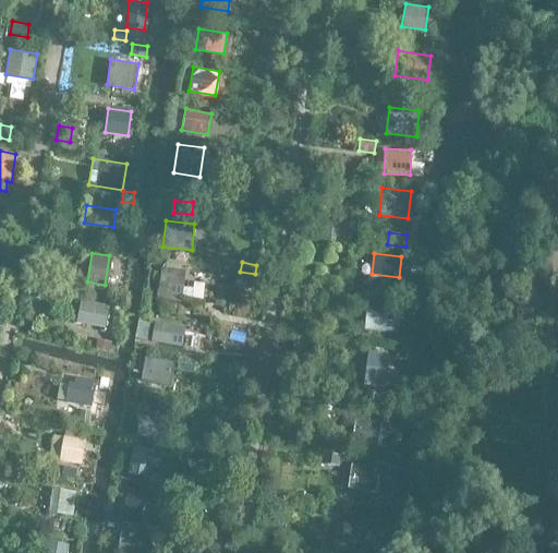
[(185,271),(161,267),(161,271),(153,269),(152,280),(159,281),(157,297),(181,300),(185,271)]
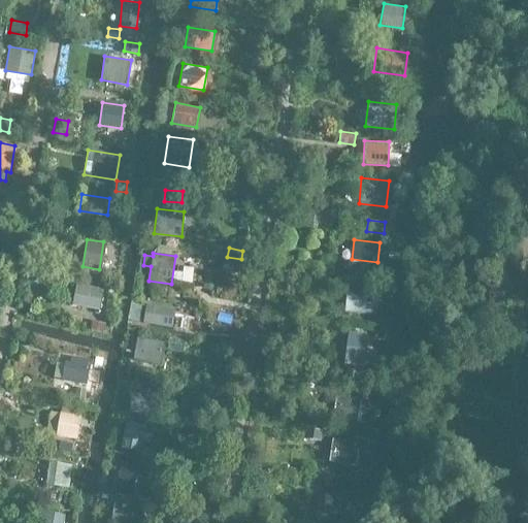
[(240,260),(225,257),(223,267),(237,271),(240,260)]
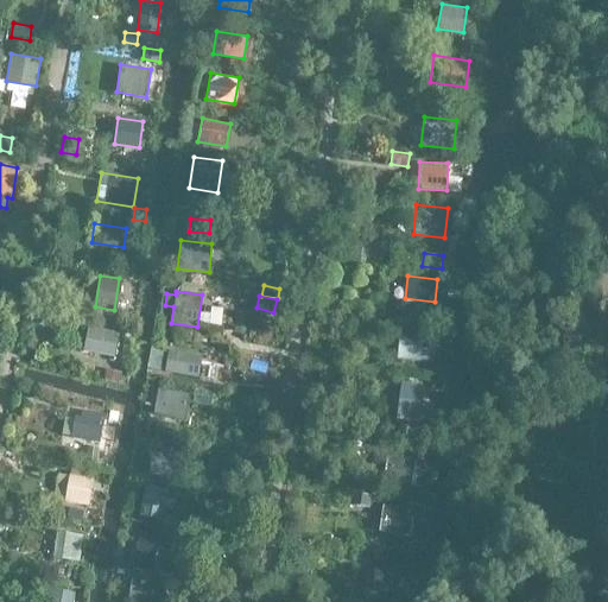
[(434,308),(422,305),(419,318),(432,319),(434,308)]
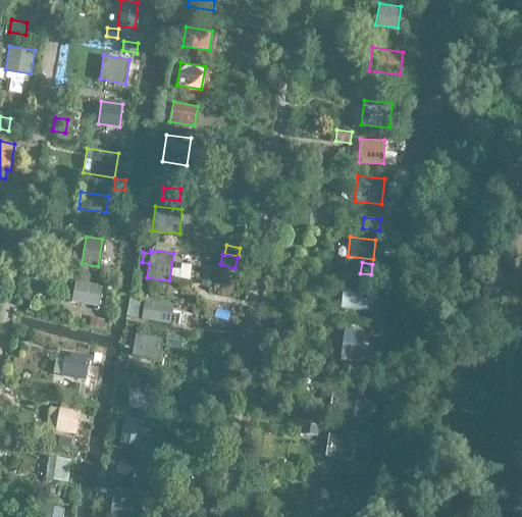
[(103,286),(75,279),(71,300),(98,306),(103,286)]
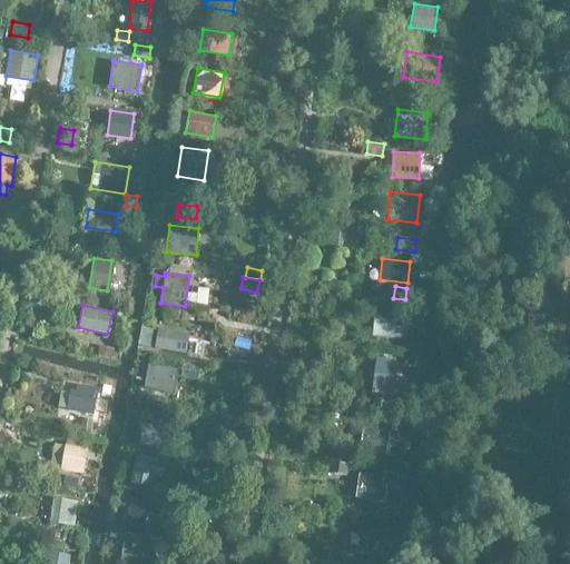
[(409,315),(374,312),(372,335),(406,337),(409,315)]
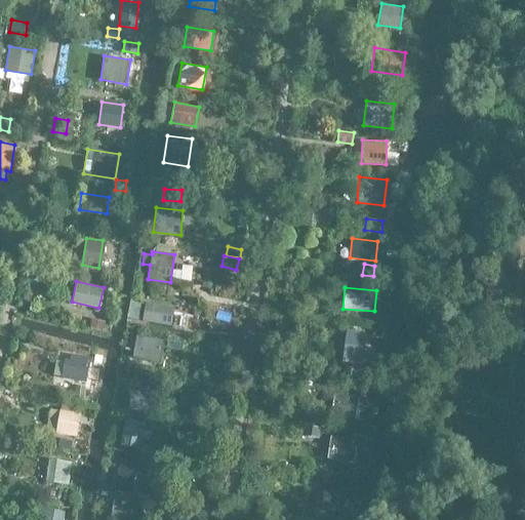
[(174,307),(146,302),(142,320),(170,325),(174,307)]
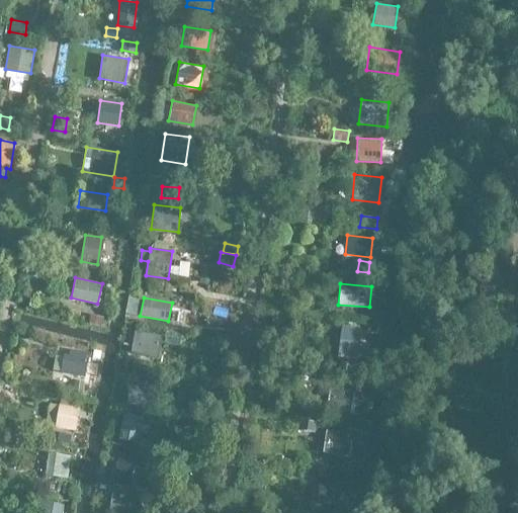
[(205,302),(203,311),(227,317),(229,308),(205,302)]
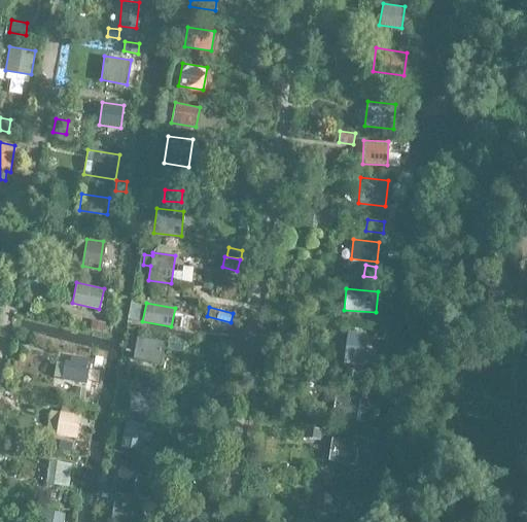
[(106,321),(92,318),(90,327),(104,331),(106,321)]
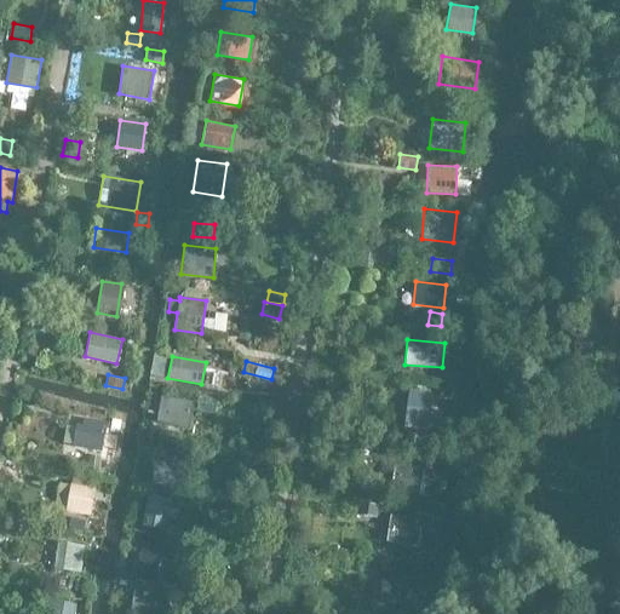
[(432,392),(409,389),(405,425),(428,429),(432,392)]
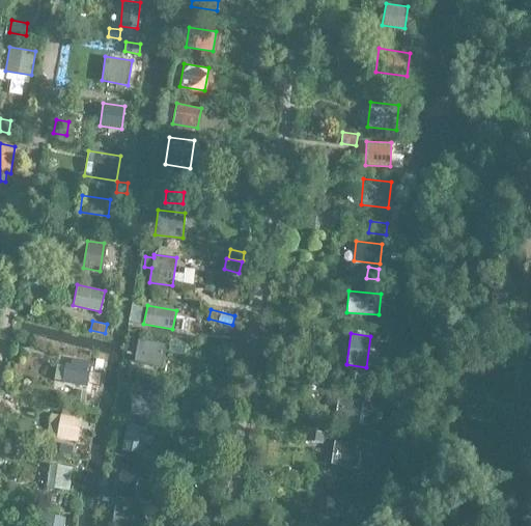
[(188,340),(170,337),(168,349),(185,352),(188,340)]
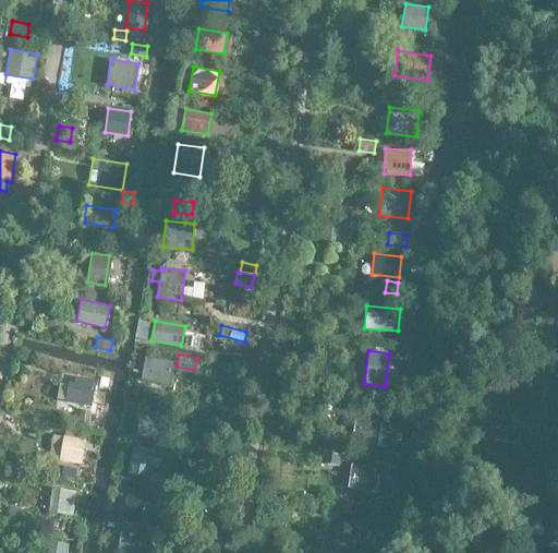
[(174,361),(144,357),(141,379),(171,384),(174,361)]
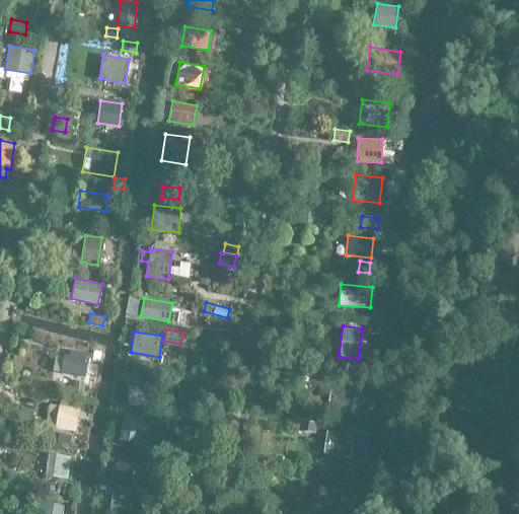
[(71,349),(72,345),(57,342),(53,370),(62,371),(62,373),(84,377),(89,352),(71,349)]
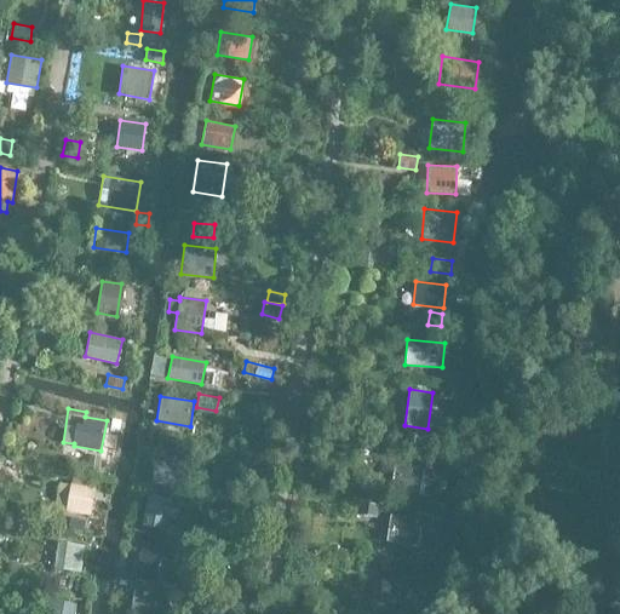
[(407,442),(408,432),(397,430),(396,440),(407,442)]
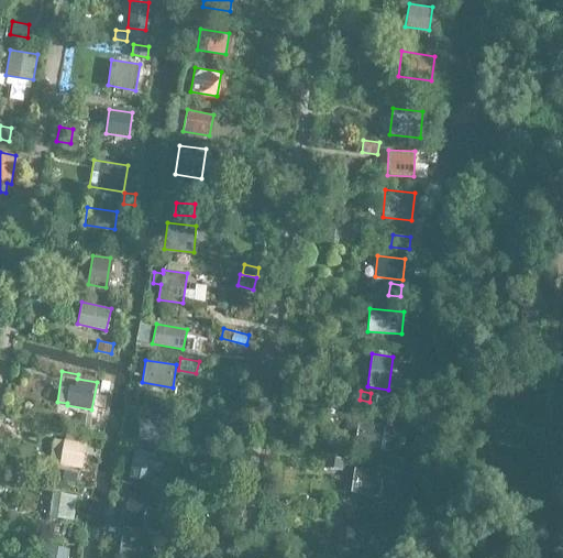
[(387,393),(373,392),(372,402),(386,403),(387,393)]
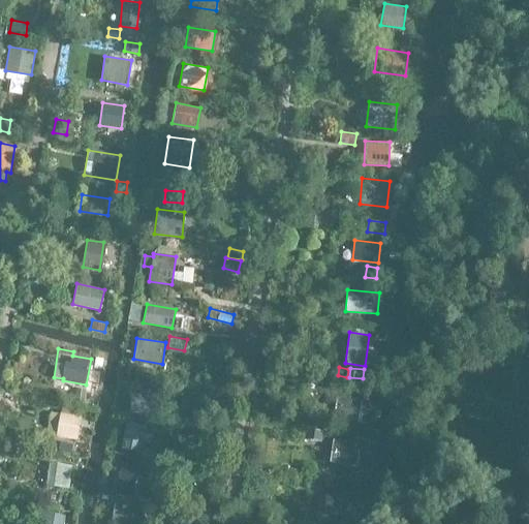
[(151,383),(153,373),(138,370),(136,381),(151,383)]
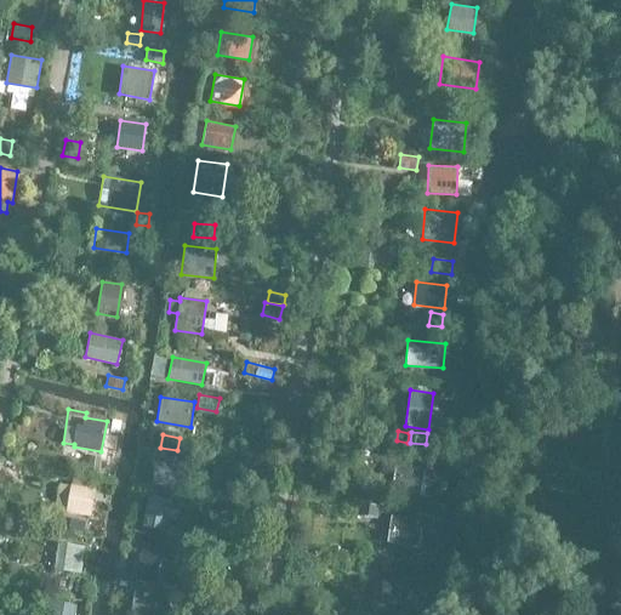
[(406,460),(408,449),(389,446),(388,457),(406,460)]
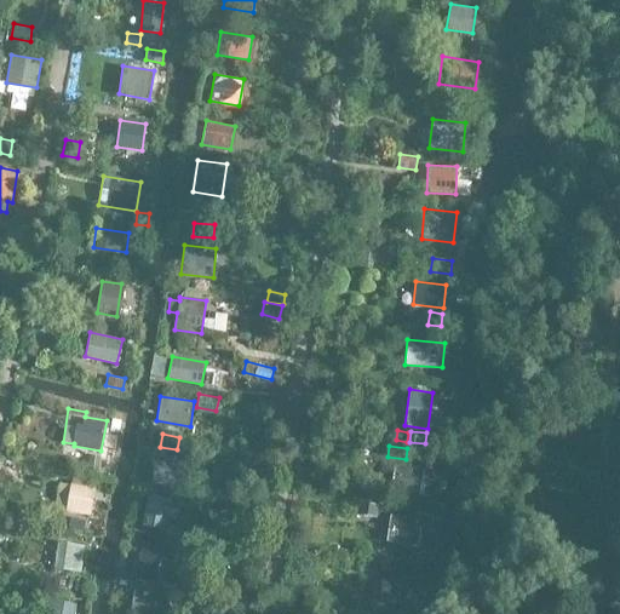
[(101,454),(89,453),(86,471),(98,472),(101,454)]
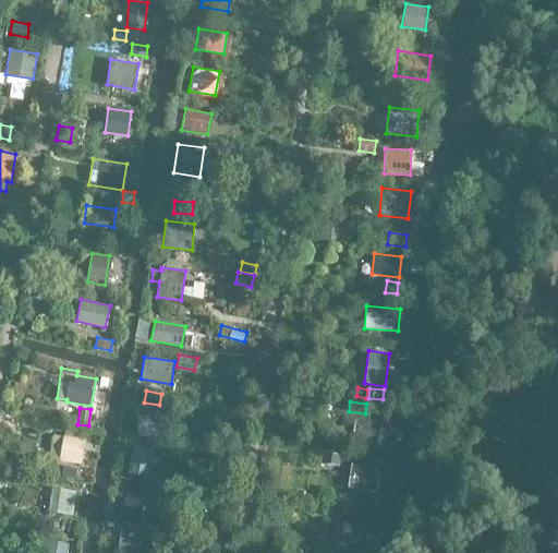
[(171,415),(141,409),(136,435),(166,441),(171,415)]
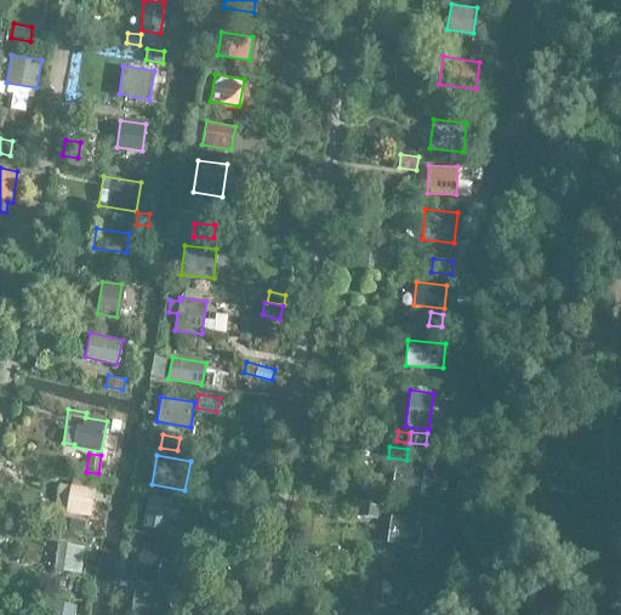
[(425,470),(396,465),(392,490),(421,494),(425,470)]
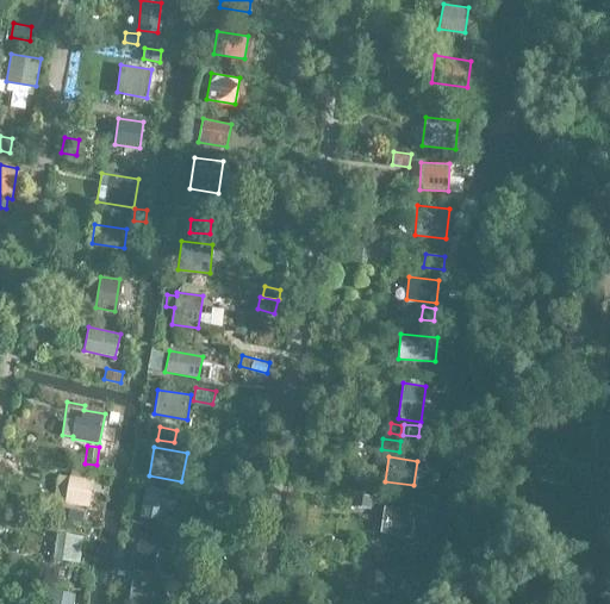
[(70,475),(57,473),(53,500),(88,506),(94,474),(72,469),(70,475)]
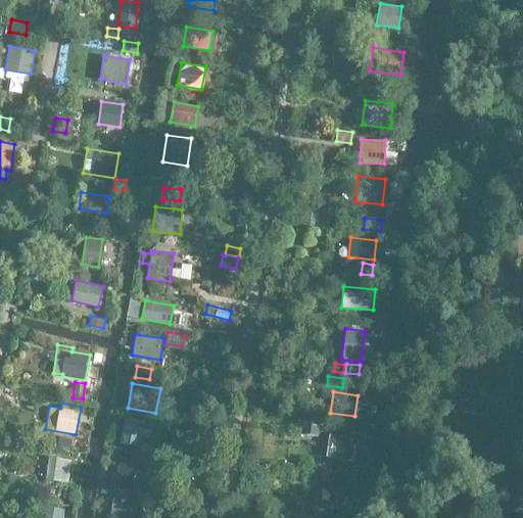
[(144,420),(124,416),(120,442),(139,445),(141,435),(150,436),(152,423),(144,421),(144,420)]
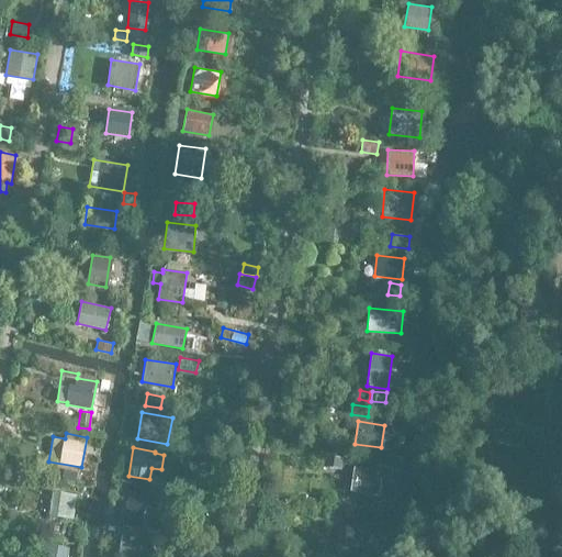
[(343,456),(326,454),(325,465),(341,467),(343,456)]
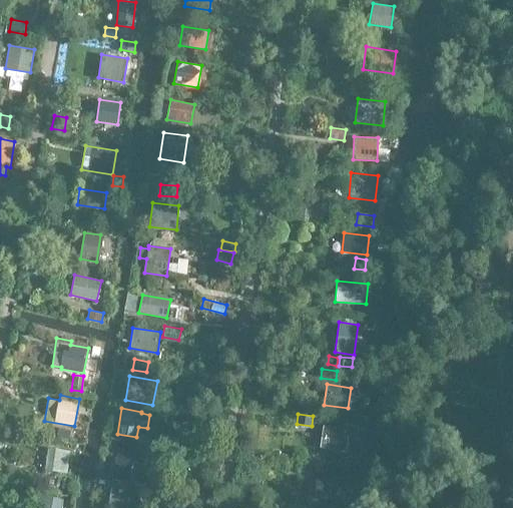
[(345,428),(324,425),(321,447),(347,451),(349,436),(345,435),(345,428)]
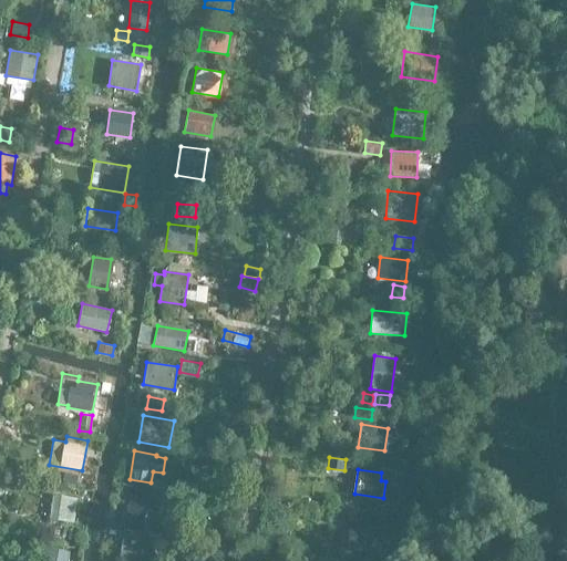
[(79,474),(64,471),(63,481),(76,484),(79,474)]
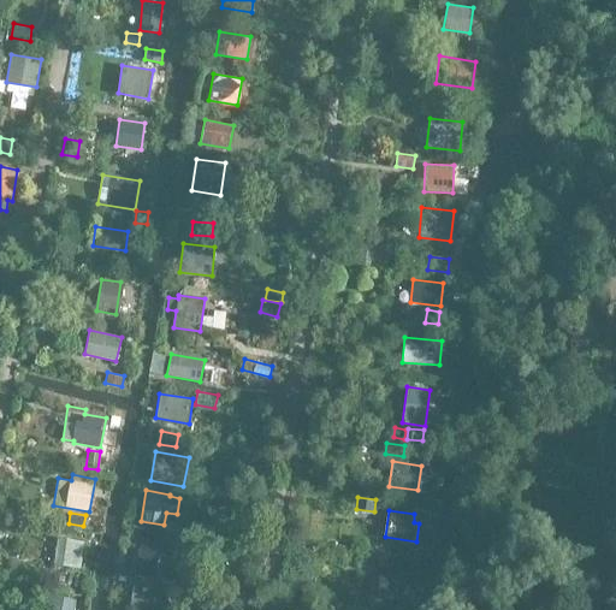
[(84,540),(57,537),(53,564),(80,568),(84,540)]
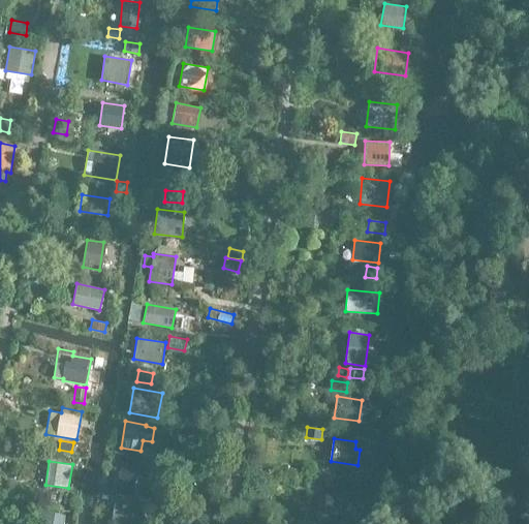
[(138,466),(122,463),(117,493),(133,496),(138,466)]
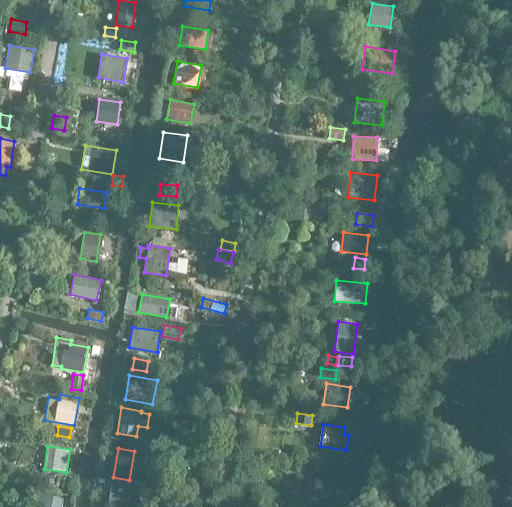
[(339,476),(315,473),(313,496),(337,499),(339,476)]
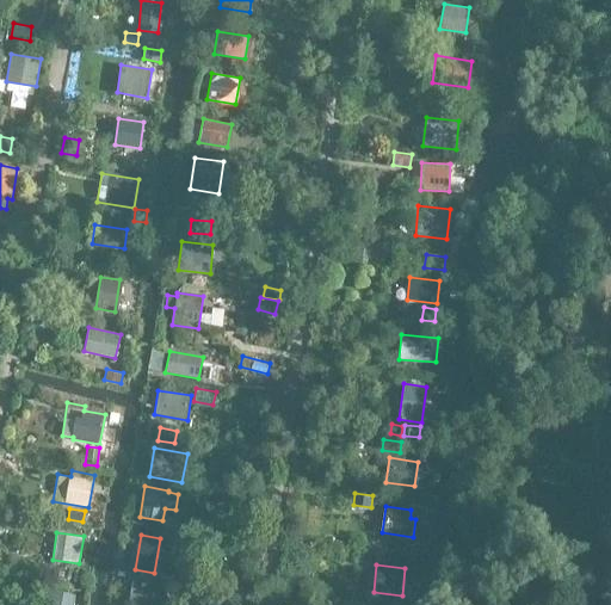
[(62,581),(63,570),(54,569),(53,580),(62,581)]
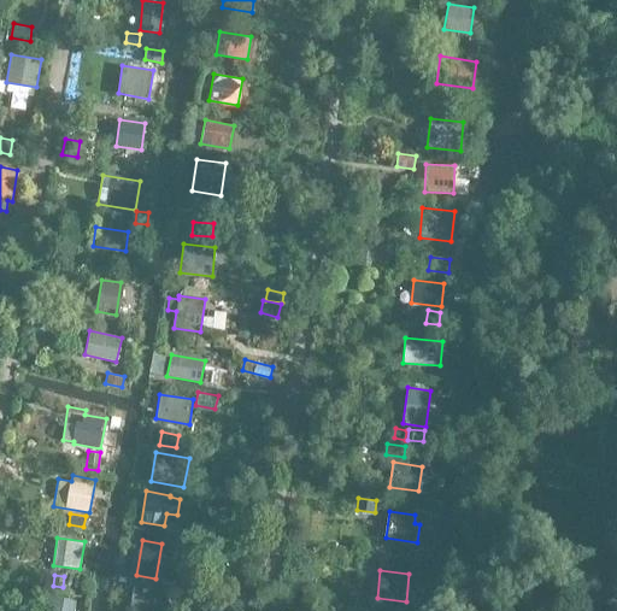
[(72,610),(76,600),(45,594),(41,610),(72,610)]
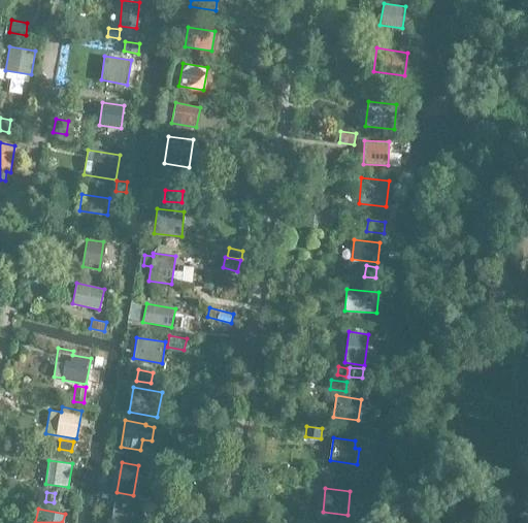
[(124,522),(126,514),(112,511),(110,521),(120,522),(124,522)]
